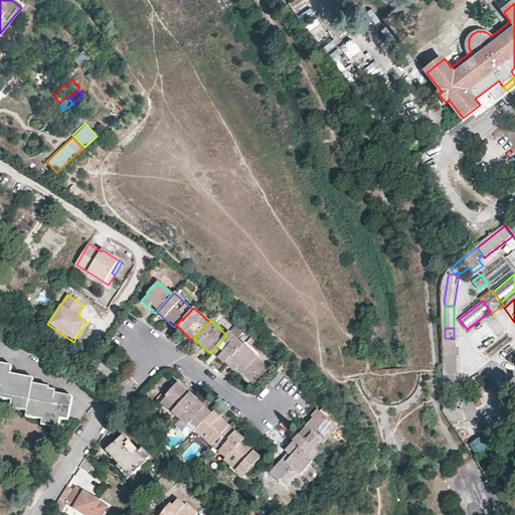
[(220,358),(225,363),(230,357),(232,358),(243,346),(228,333),(226,335),(212,351),(220,358)]
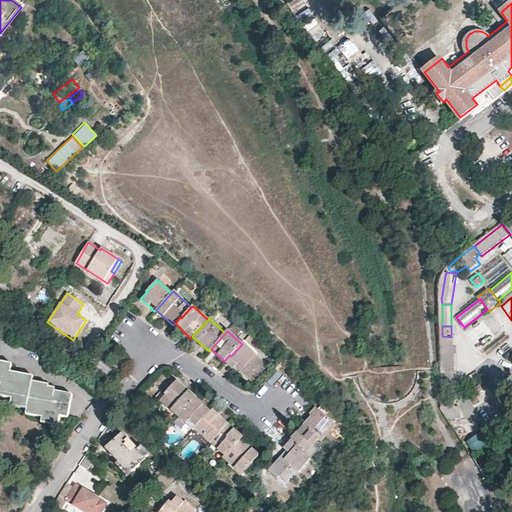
[(229,355),(224,361),(233,369),(237,364),(243,368),(241,371),(244,373),(250,379),(257,371),(260,375),(267,367),(254,356),(256,354),(244,342),(242,344),(231,356),(229,355)]
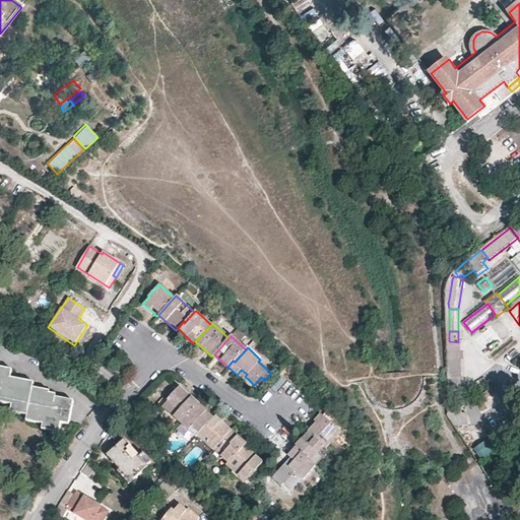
[(464,360),(449,360),(449,368),(464,369),(464,360)]
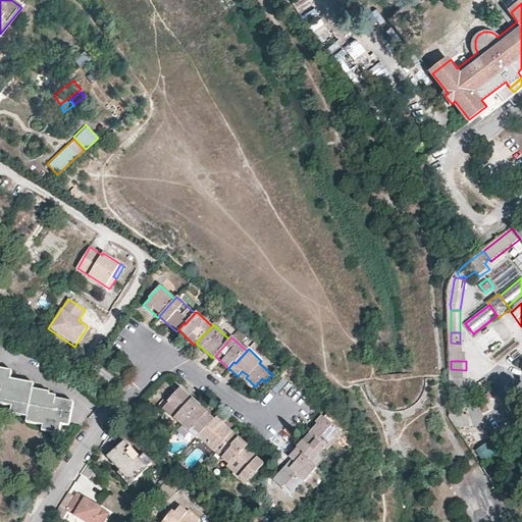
[(0,368),(0,404),(11,407),(10,409),(29,413),(28,417),(44,420),(43,425),(59,428),(60,423),(69,425),(73,402),(56,399),(56,396),(49,394),(50,393),(41,390),(34,388),(35,383),(11,379),(13,371),(0,368)]
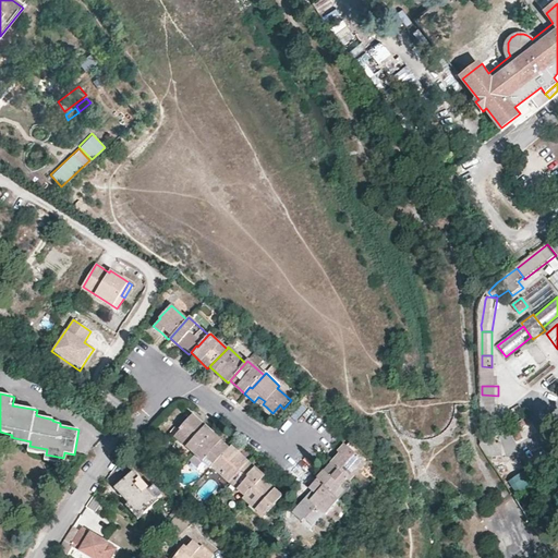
[(181,441),(194,455),(205,441),(206,444),(214,436),(205,427),(202,432),(196,427),(187,419),(184,423),(185,425),(178,435),(183,439),(181,441)]
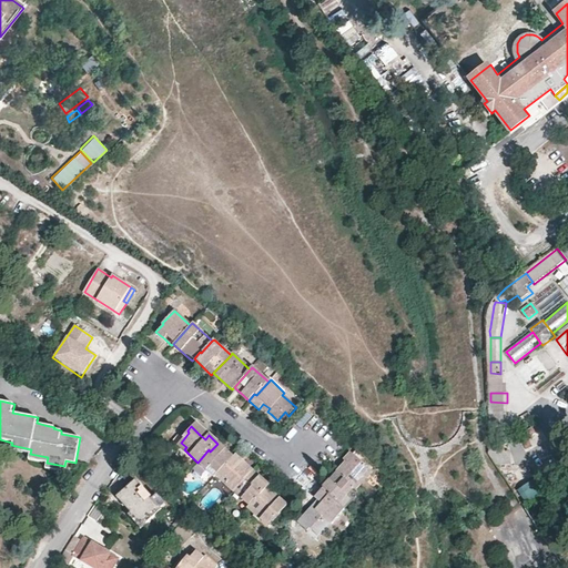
[(531,437),(537,448),(548,443),(544,432),(531,437)]
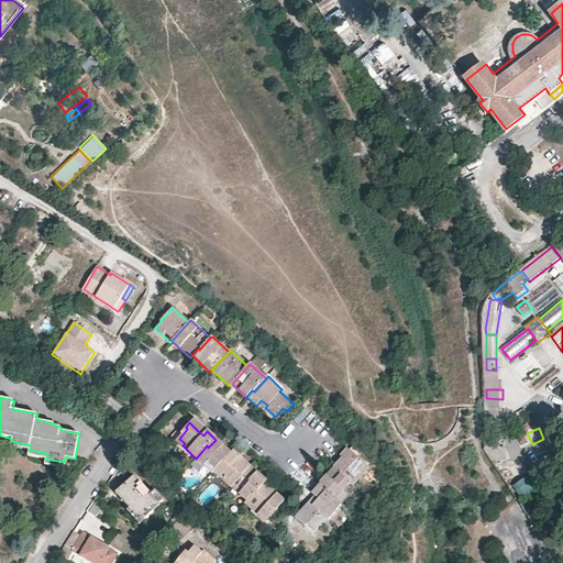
[(212,473),(214,472),(231,453),(223,446),(216,440),(208,448),(207,445),(196,459),(212,473)]
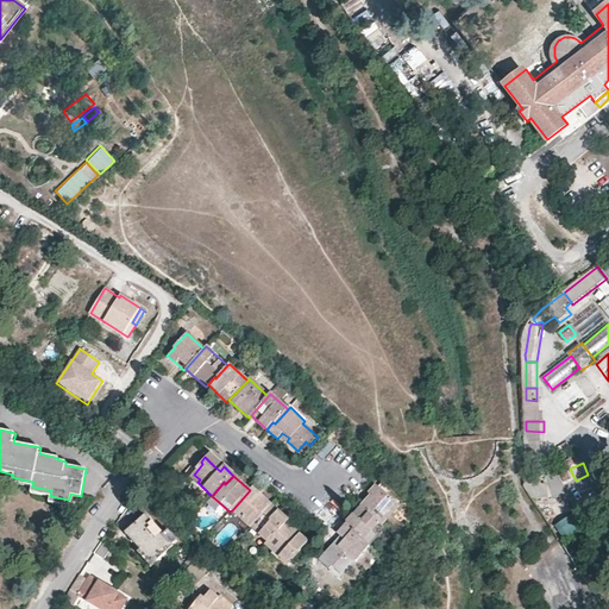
[(33,482),(12,477),(11,483),(32,487),(33,482)]
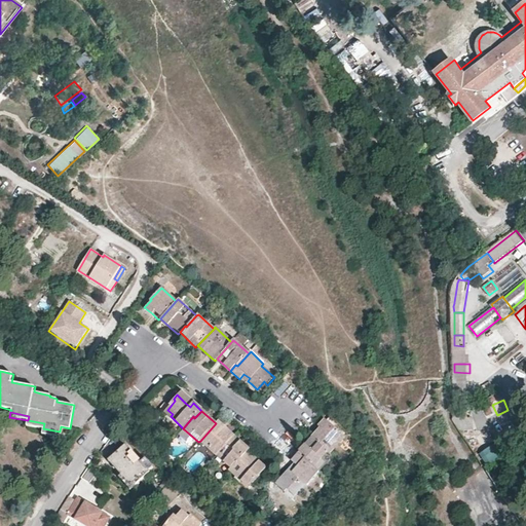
[(468,418),(454,418),(454,422),(455,424),(459,430),(475,430),(475,418),(468,418)]
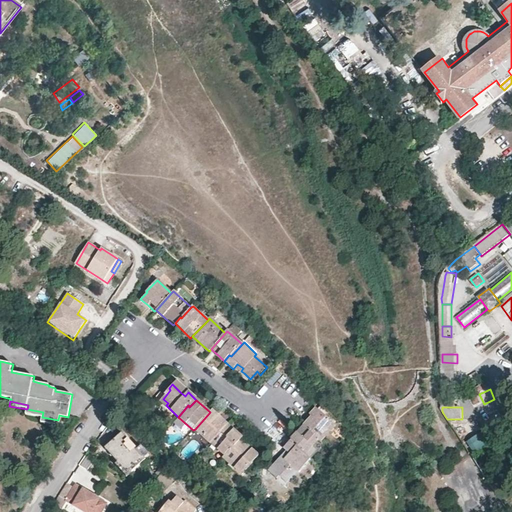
[(43,412),(27,409),(26,414),(42,417),(43,412)]
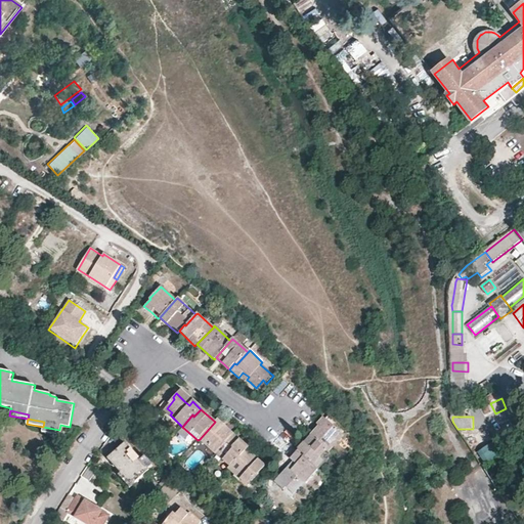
[(309,434),(311,436),(329,452),(343,436),(324,419),(319,423),(309,434)]
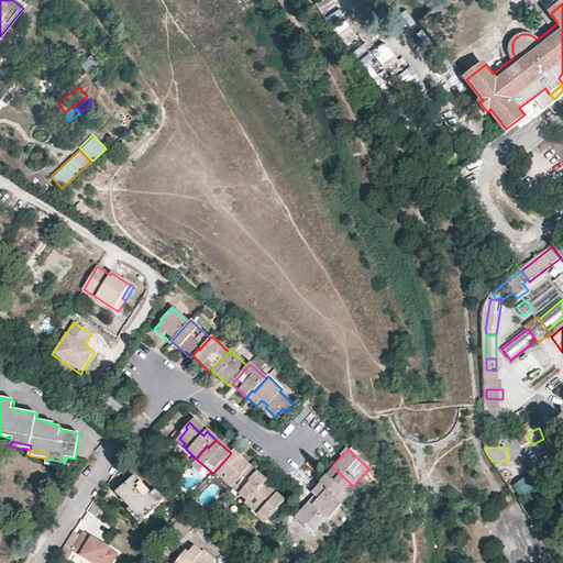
[(214,472),(231,487),(251,466),(242,460),(233,451),(231,453),(214,472)]
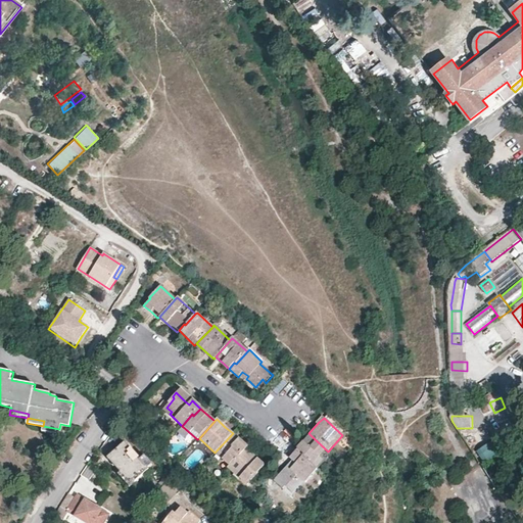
[(58,435),(59,429),(43,426),(41,431),(58,435)]
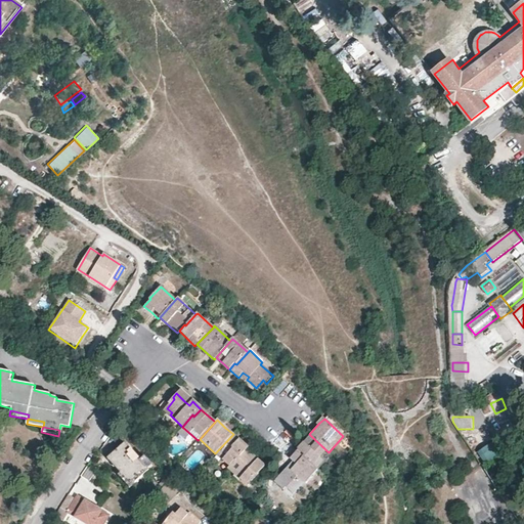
[(215,453),(229,467),(234,462),(235,463),(247,450),(248,448),(243,443),(233,434),(215,453)]
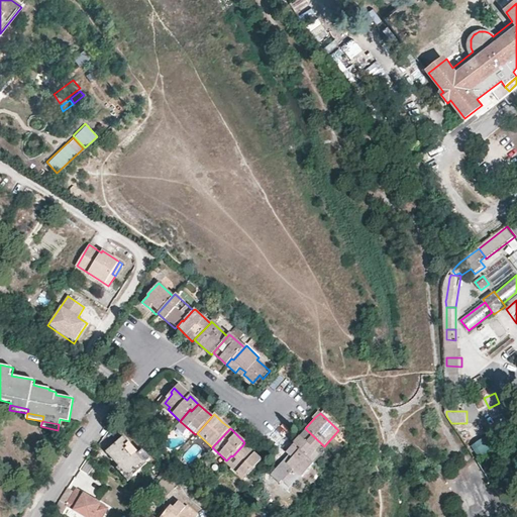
[(299,439),(295,444),(301,450),(300,451),(312,462),(325,447),(324,446),(307,430),(299,439)]
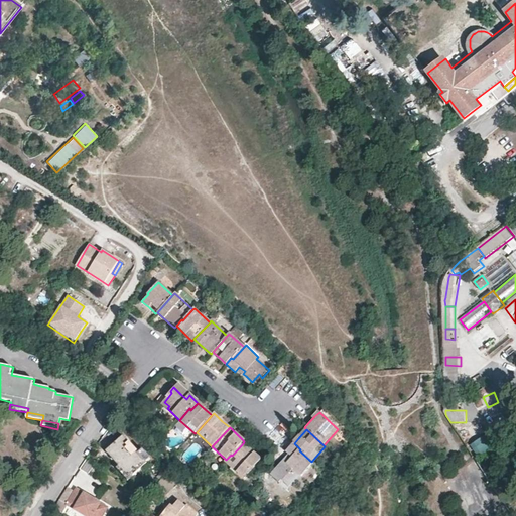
[(116,443),(106,453),(119,467),(122,464),(132,476),(146,464),(145,463),(150,460),(143,452),(139,455),(123,437),(116,443)]
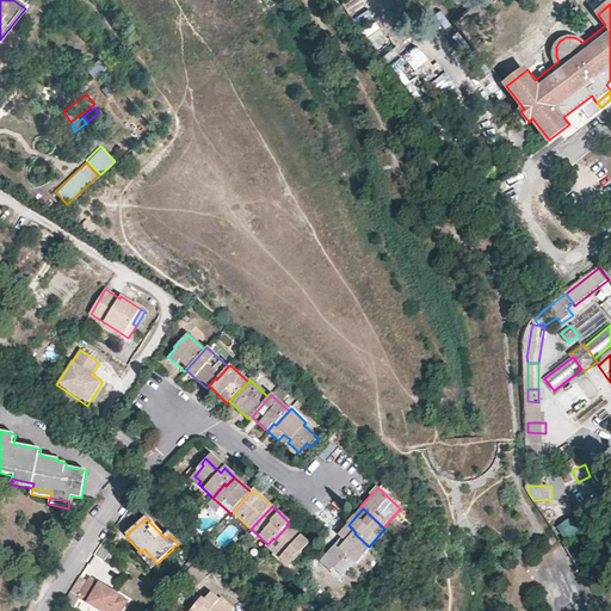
[(273,538),(267,544),(266,547),(288,567),(309,545),(300,537),(288,525),(275,539),(273,538)]
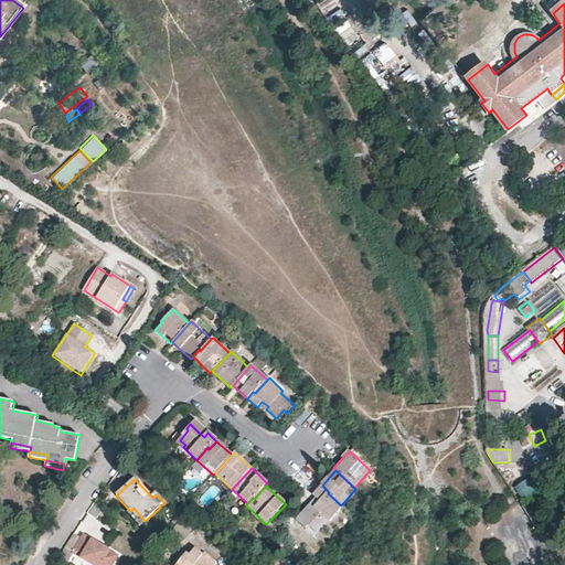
[(329,492),(322,486),(316,492),(313,494),(321,501),(316,507),(312,504),(304,514),(310,522),(308,525),(316,533),(328,520),(330,522),(343,508),(341,505),(328,493),(329,492)]
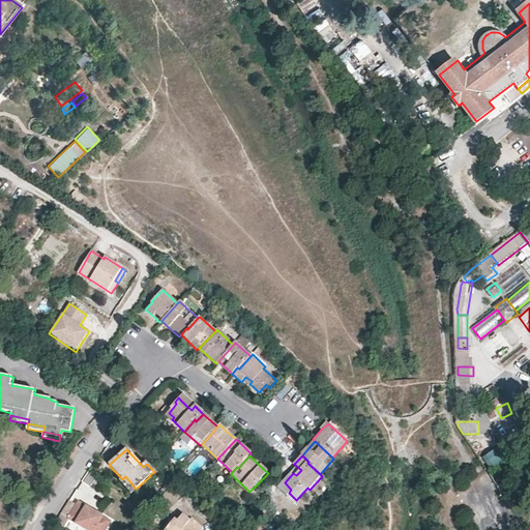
[(125,476),(122,479),(119,481),(130,494),(136,489),(125,476)]
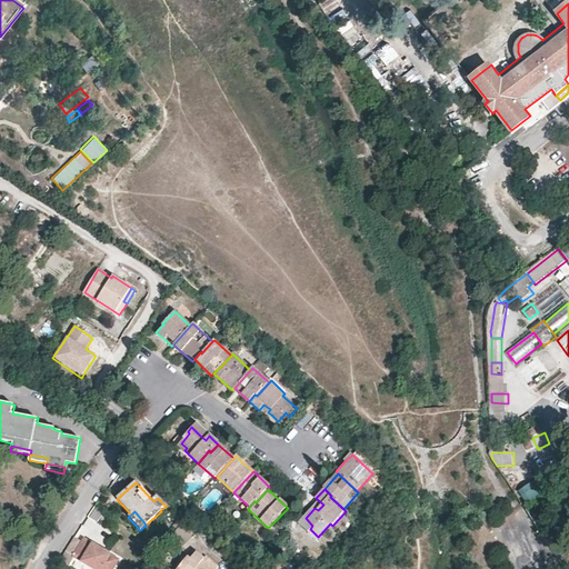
[(195,530),(185,521),(181,525),(190,532),(193,535),(197,532),(195,530)]
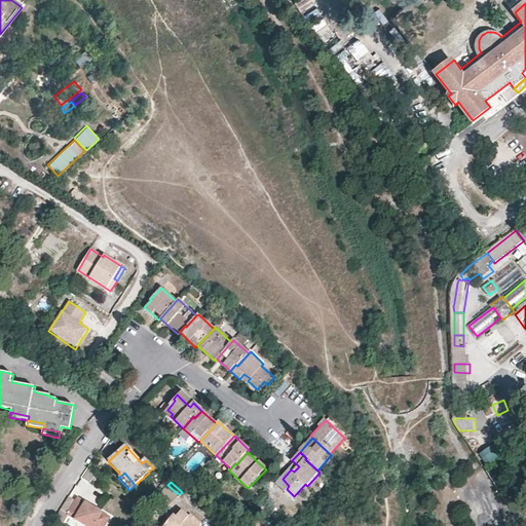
[(176,492),(167,485),(163,490),(168,494),(172,496),(176,492)]
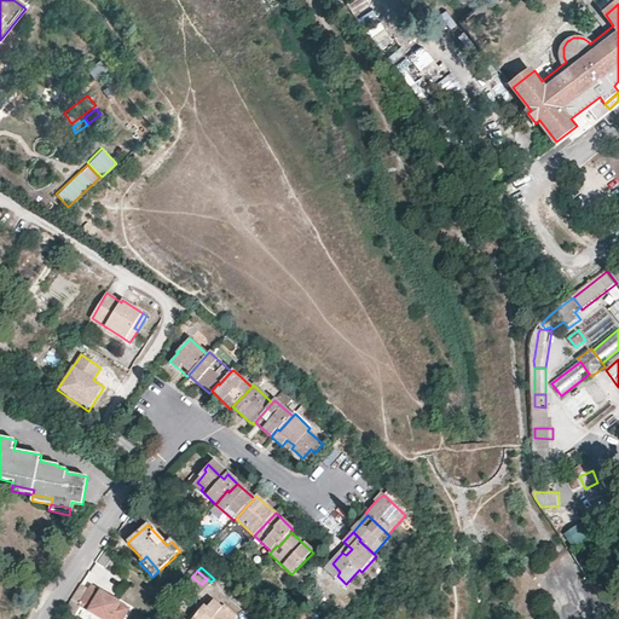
[(198,582),(192,577),(186,584),(191,589),(198,582)]
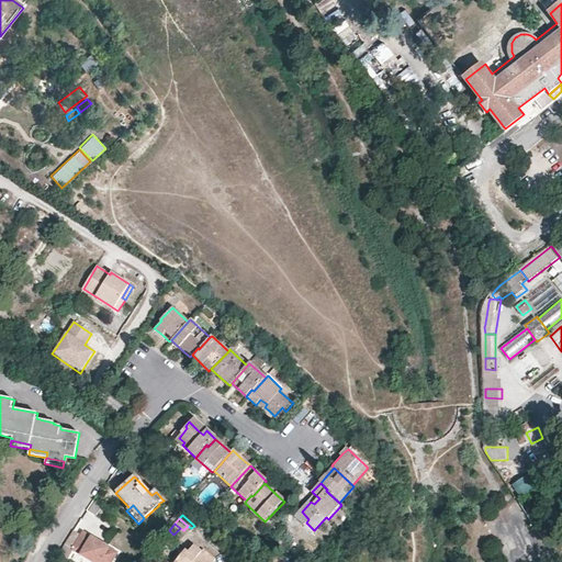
[(88,537),(83,534),(82,536),(75,531),(60,553),(69,559),(74,550),(92,561),(111,561),(116,554),(88,537)]
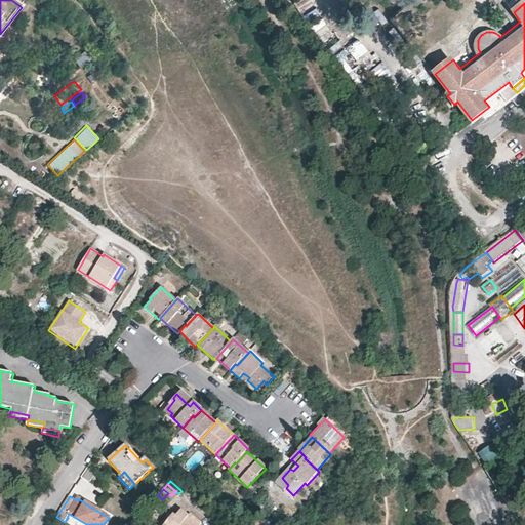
[(164,524),(199,524),(201,523),(190,514),(188,516),(180,510),(175,517),(173,515),(164,524)]
